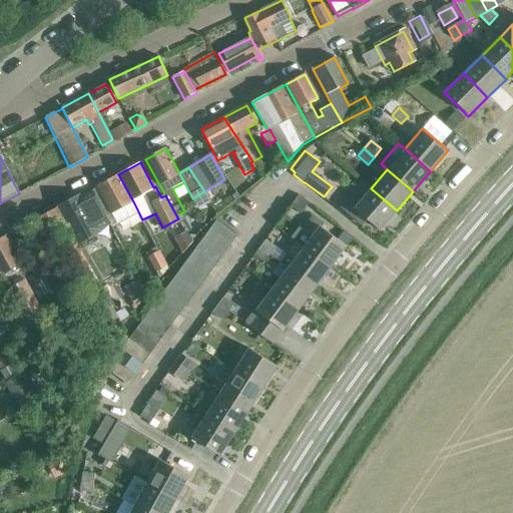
[(112,212),(133,201),(118,174),(98,185),(112,212)]
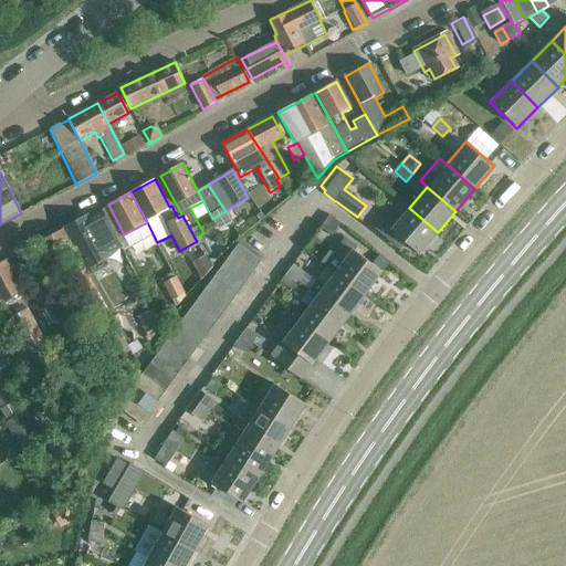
[(438,232),(409,208),(400,200),(376,230),(400,251),(406,245),(418,255),(438,232)]
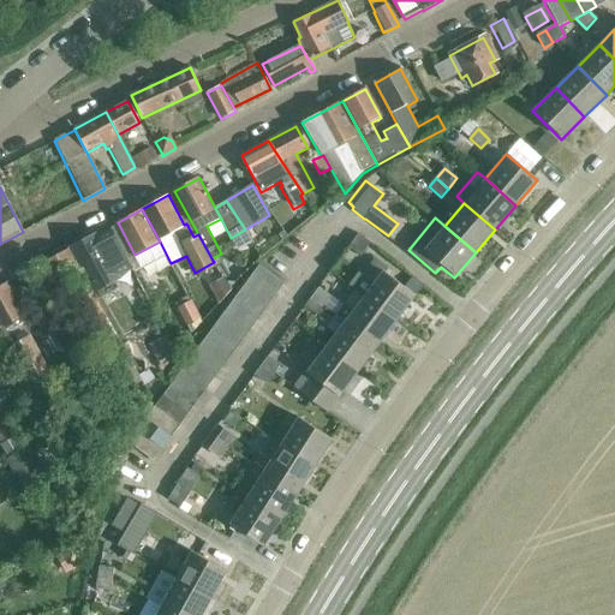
[(95,234),(69,249),(96,299),(117,288),(113,282),(119,279),(118,276),(132,269),(111,230),(97,237),(95,234)]
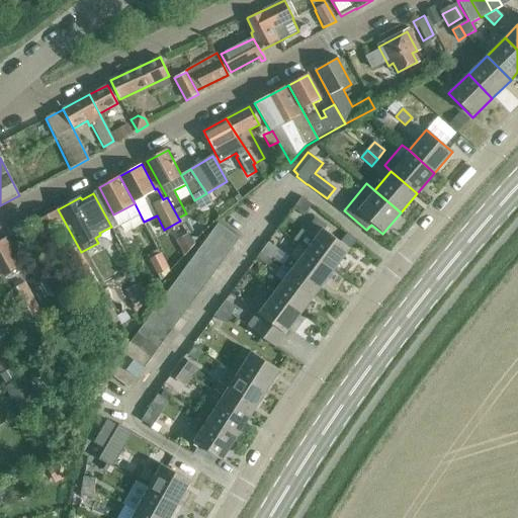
[(211,202),(206,193),(194,200),(199,208),(211,202)]
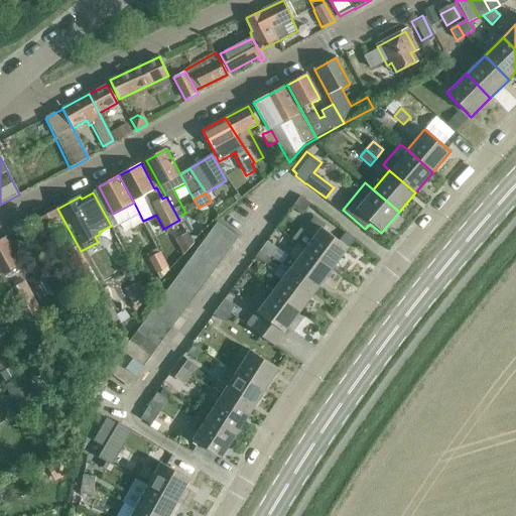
[(295,205),(304,212),(311,204),(301,197),(295,205)]
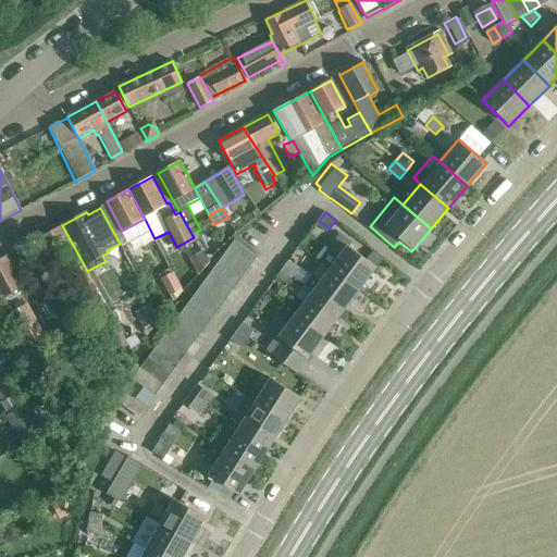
[(87,271),(62,225),(38,238),(54,268),(70,260),(75,270),(73,271),(86,294),(89,293),(103,319),(111,314),(87,271)]
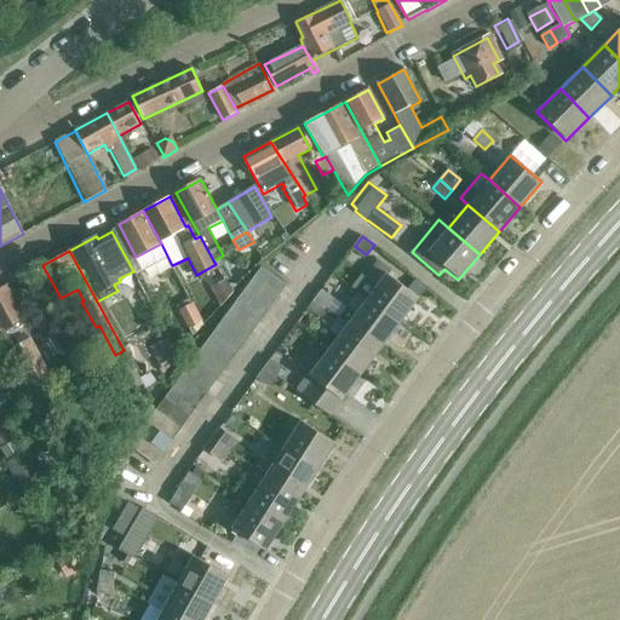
[(223,256),(213,260),(216,264),(222,275),(231,270),(224,256),(223,256)]
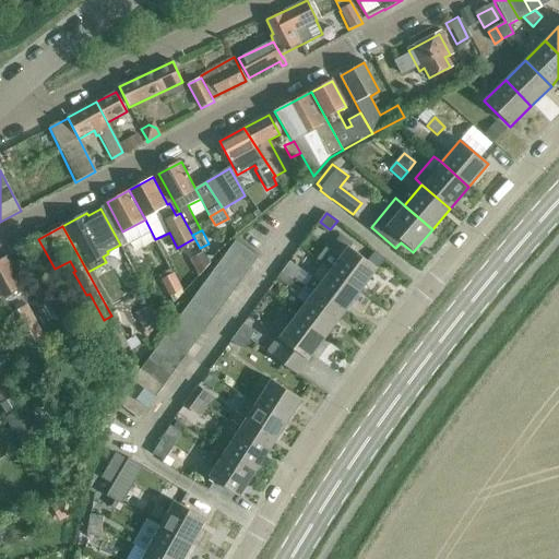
[(332,270),(360,293),(378,270),(349,248),(353,245),(342,236),(330,251),(340,259),(332,270)]
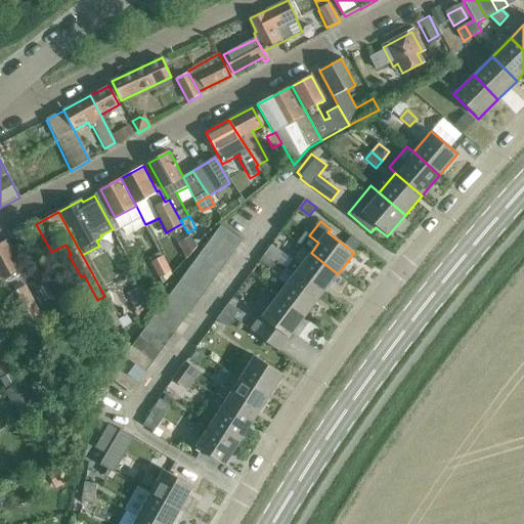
[(221,225),(213,236),(234,252),(242,242),(221,225)]
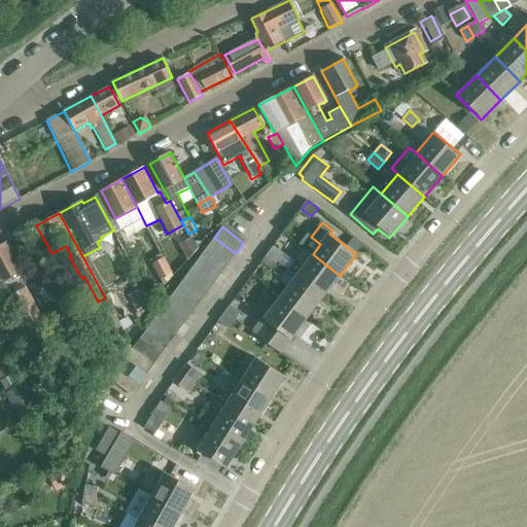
[(174,234),(160,238),(163,249),(177,245),(174,234)]
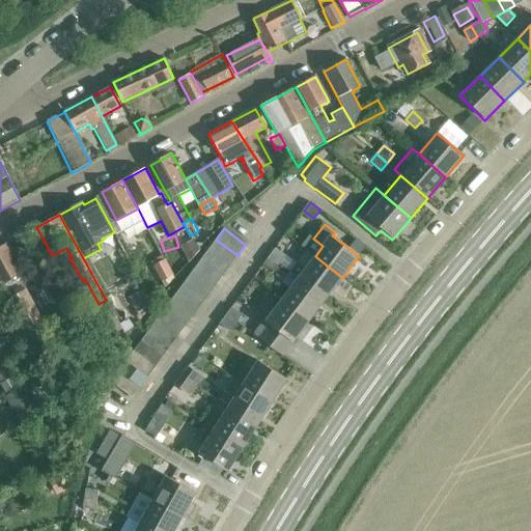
[(216,240),(208,250),(229,266),(238,255),(216,240)]
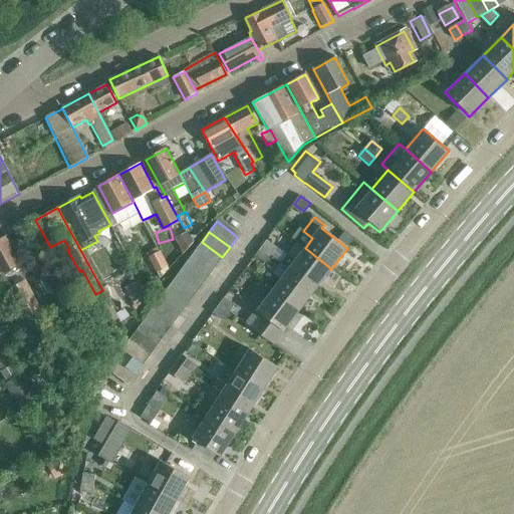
[(62,301),(46,273),(35,254),(23,261),(17,250),(14,251),(6,236),(0,239),(0,274),(14,299),(25,320),(42,311),(62,347),(82,336),(70,315),(62,301)]
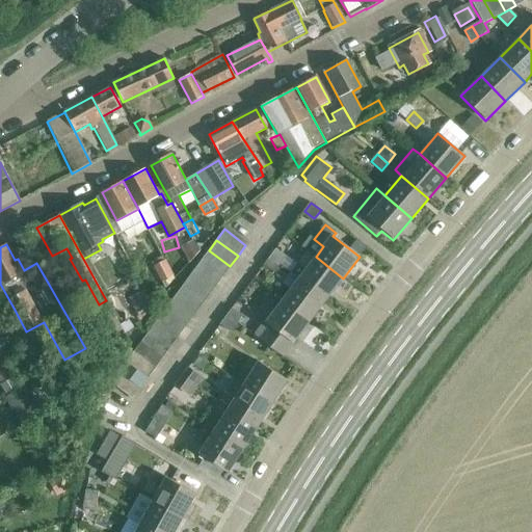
[(276,249),(270,258),(281,265),(287,257),(276,249)]
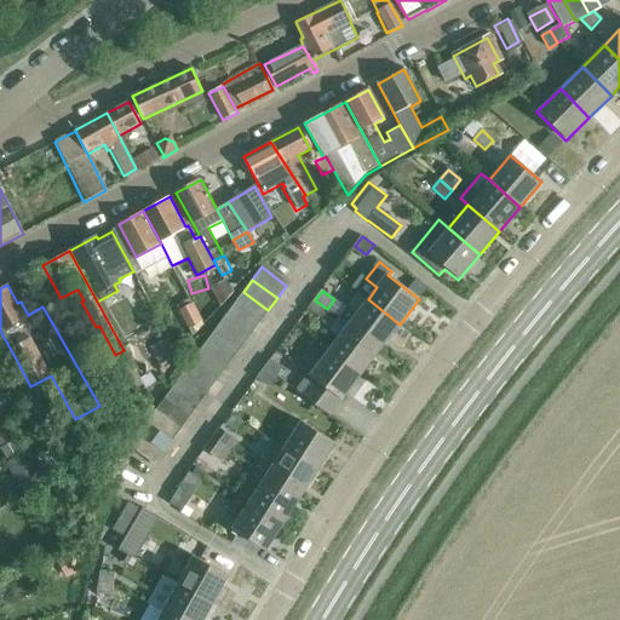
[(244,292),(235,304),(259,322),(268,310),(244,292)]
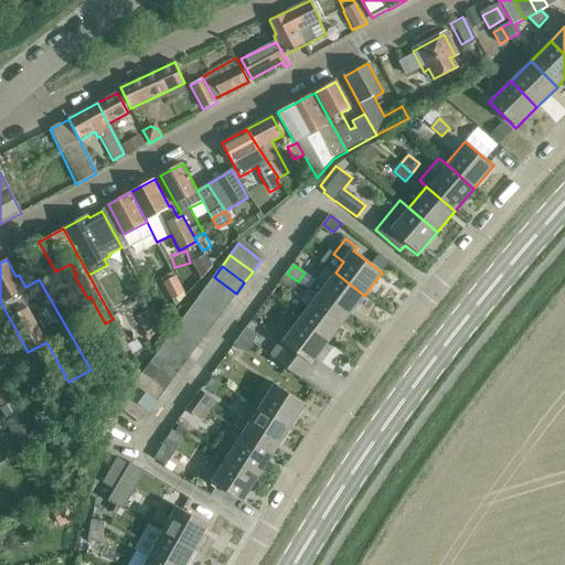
[(177,272),(164,280),(178,299),(191,289),(177,272)]
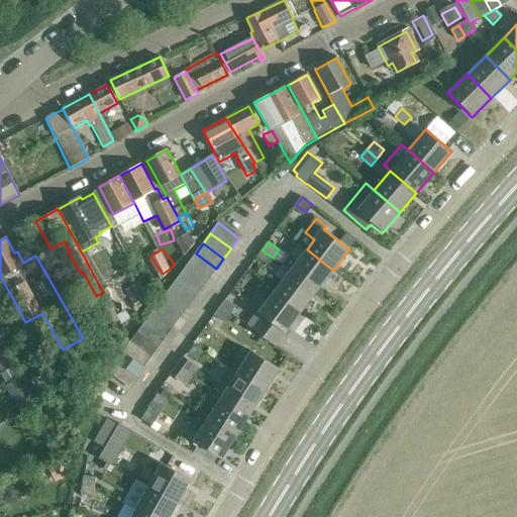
[(290,255),(282,265),(290,271),(317,291),(324,283),(333,271),(307,249),(298,262),(290,255)]
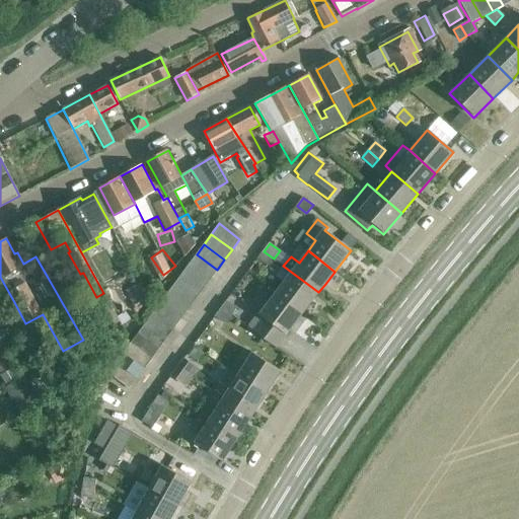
[(268,267),(274,258),(264,251),(257,260),(268,267)]
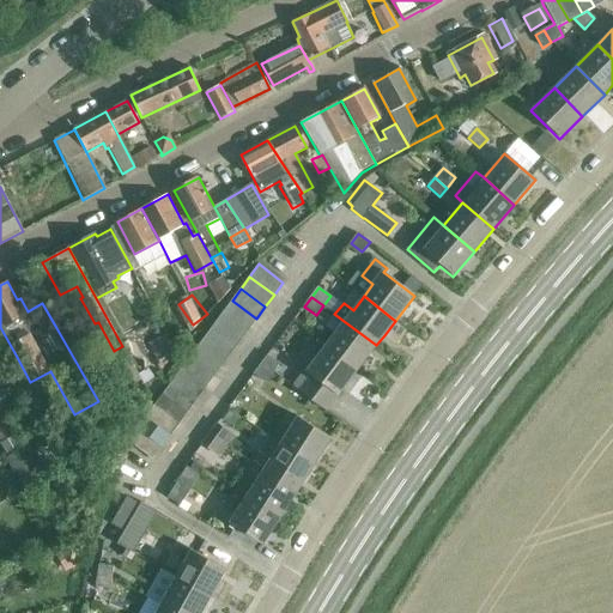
[(232,301),(224,311),(248,329),(256,319),(232,301)]
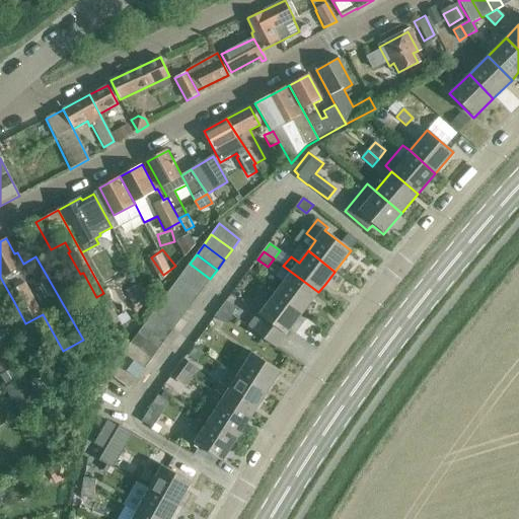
[(190,264),(182,274),(203,289),(210,279),(190,264)]
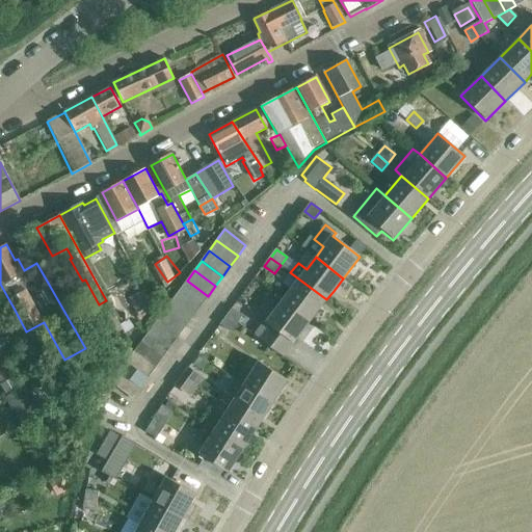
[(58,277),(48,283),(64,312),(73,326),(83,320),(58,277)]
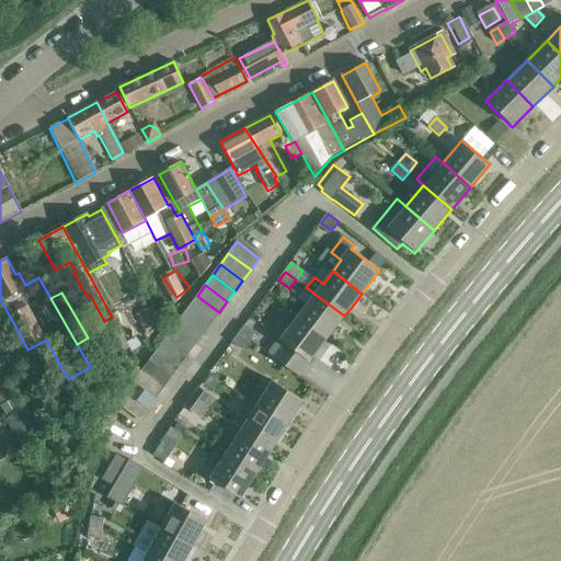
[(315,294),(298,316),(327,339),(344,316),(315,294)]
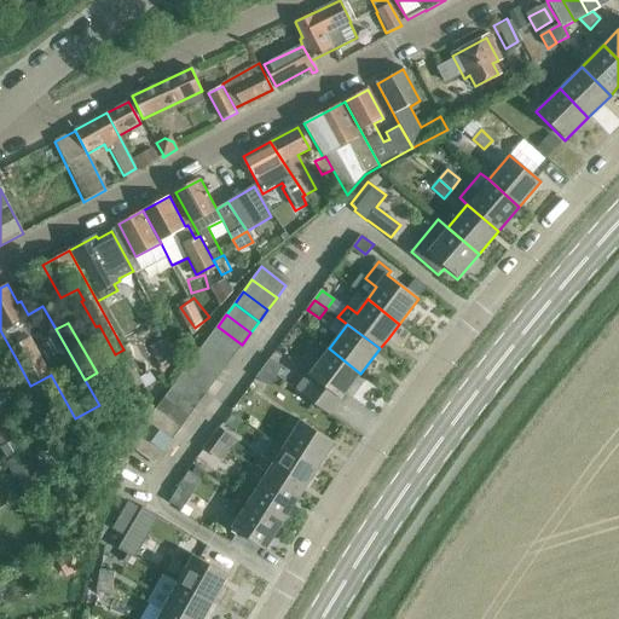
[(218,327),(209,337),(233,357),(242,345),(218,327)]
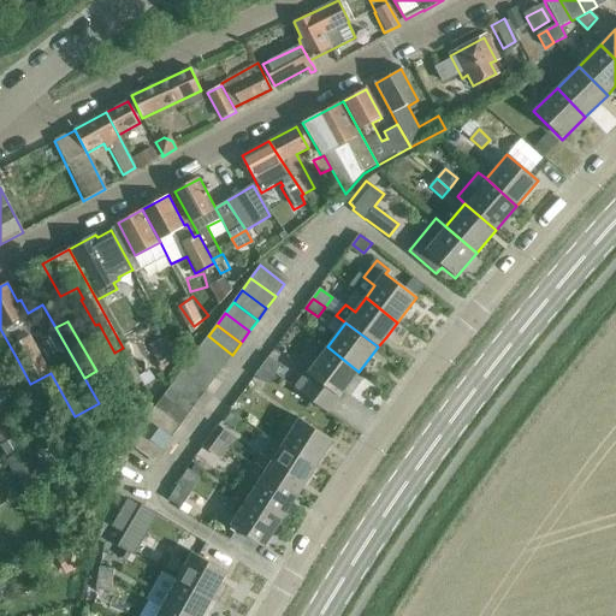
[(0,356),(5,366),(17,359),(0,329),(0,356)]
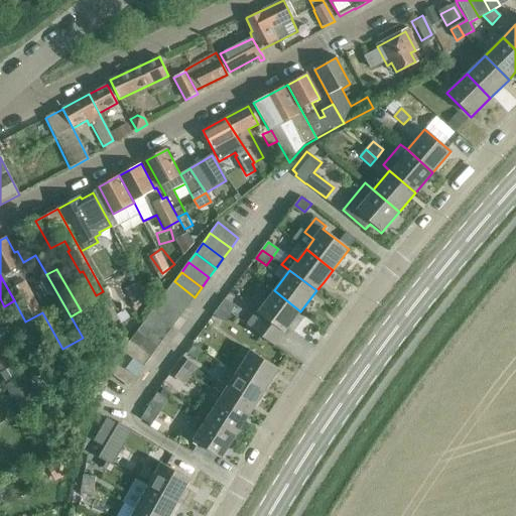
[(143,277),(127,284),(132,296),(148,289),(143,277)]
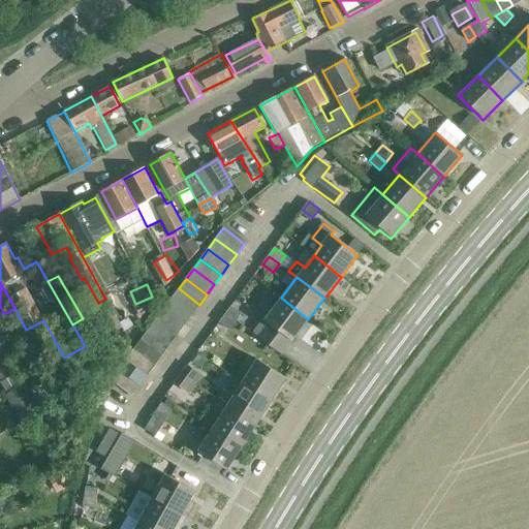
[(179,288),(170,299),(192,314),(199,305),(179,288)]
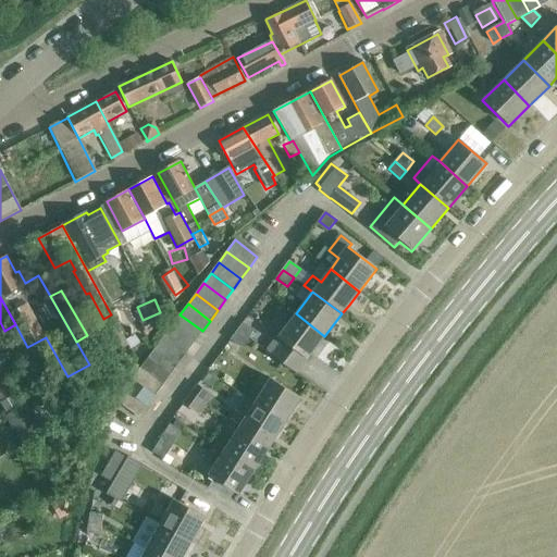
[(324,336),(296,313),(277,336),(281,339),(271,353),(267,349),(267,350),(295,373),(306,359),(307,359),(324,336)]
